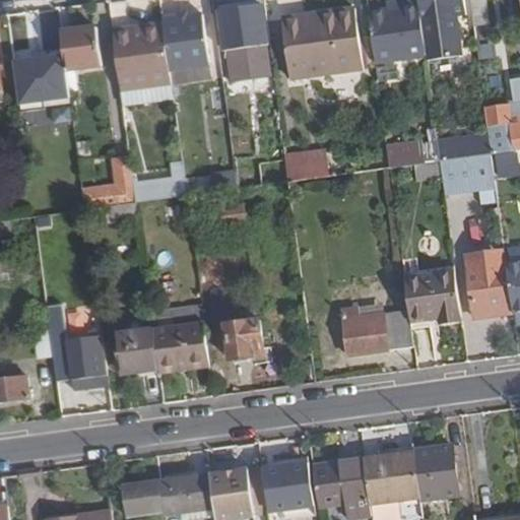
[(385,11),(369,13),(375,64),(425,57),(416,0),(413,0),(399,2),(400,9),(401,16),(386,18),(385,11)]
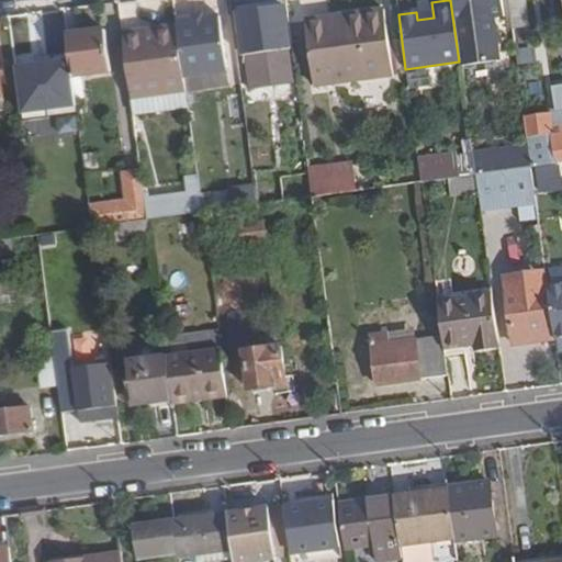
[(502,0),(450,0),(459,62),(460,66),(502,59),(496,19),(505,17),(502,0)]
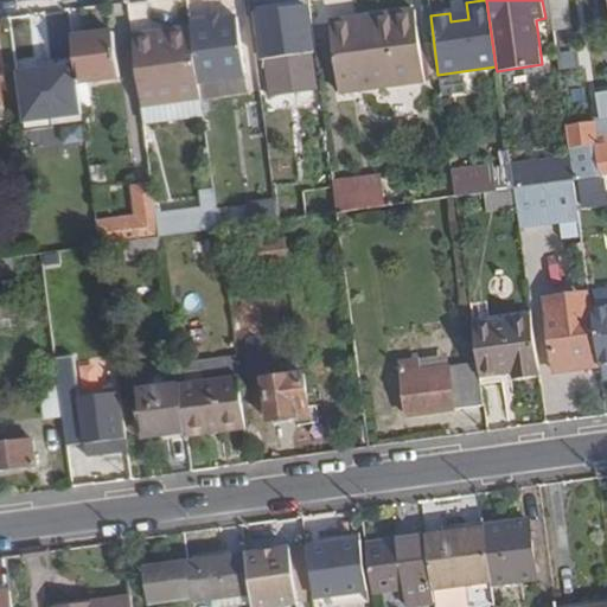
[(567,0),(547,0),(551,32),(569,30),(572,30),(567,0)]
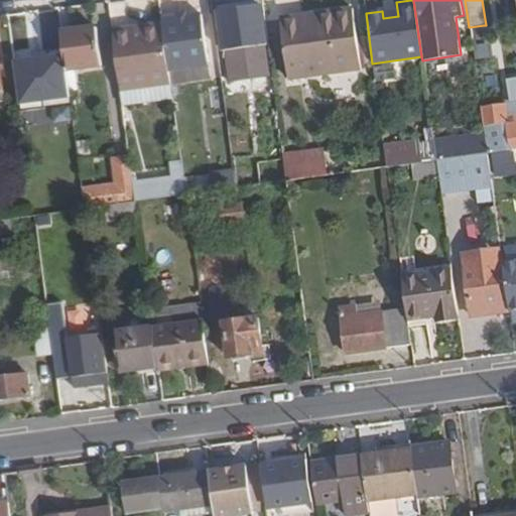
[(264,45),(259,7),(218,12),(223,51),(226,71),(267,65),(264,45)]
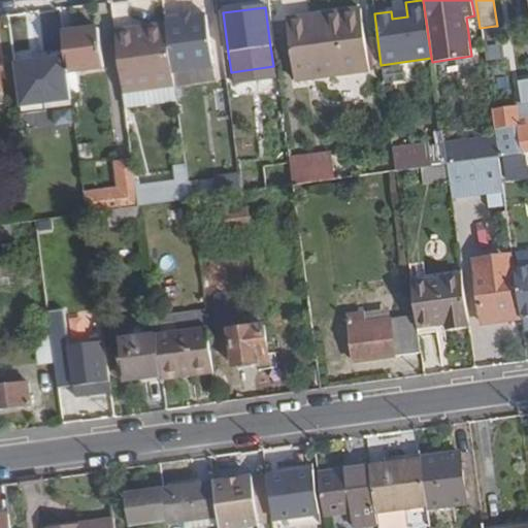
[(368,71),(360,9),(287,20),(295,80),(368,71)]
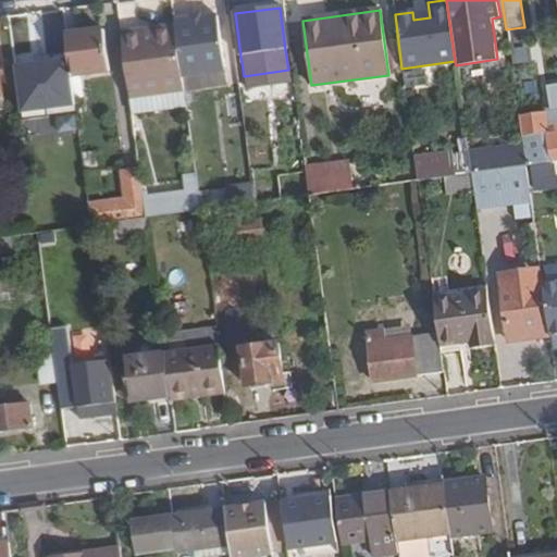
[(429,10),(412,12),(413,20),(430,17),(429,10)]
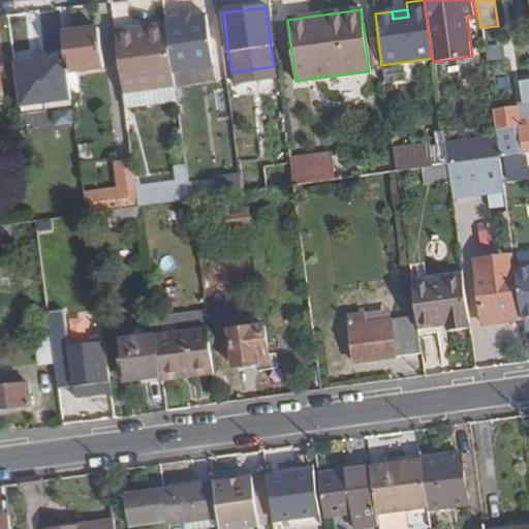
[(164,20),(166,36),(174,87),(215,82),(213,68),(214,68),(206,14),(164,20)]
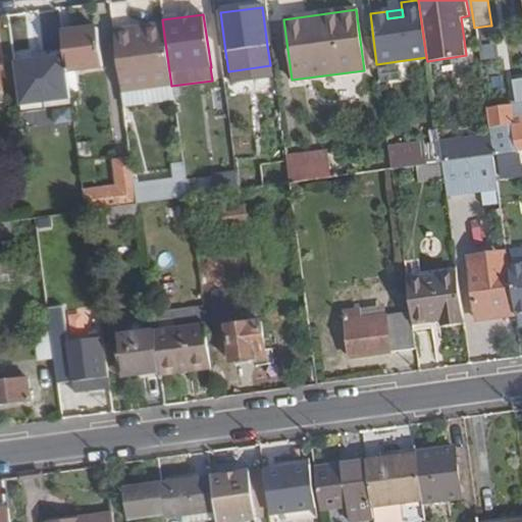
[(489,25),(474,28),(477,45),(492,44),(489,25)]
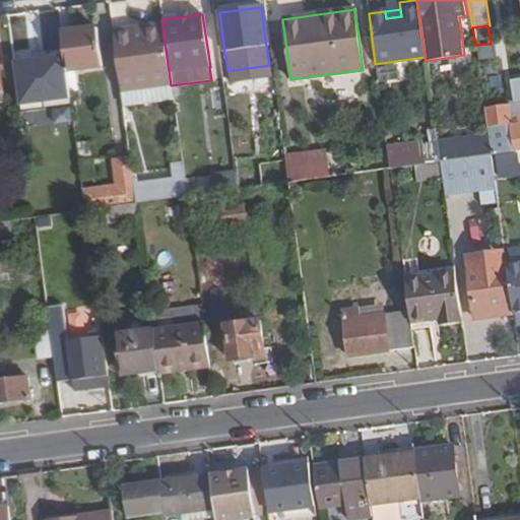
[(95,28),(61,33),(66,71),(101,67),(95,28)]
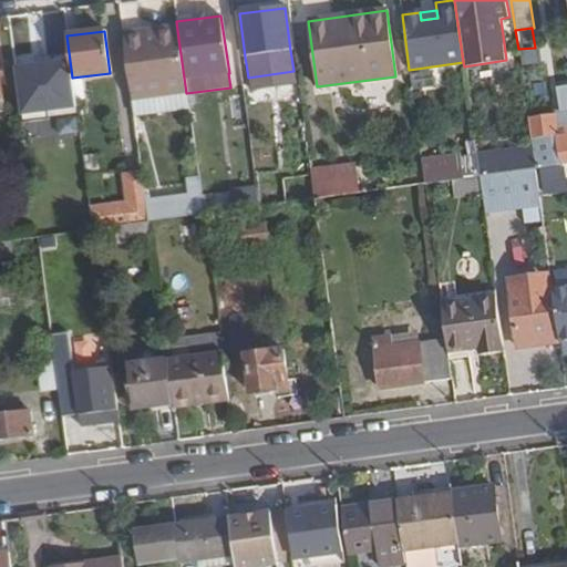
[(138,33),(122,35),(131,100),(186,93),(178,39),(141,44),(138,33)]
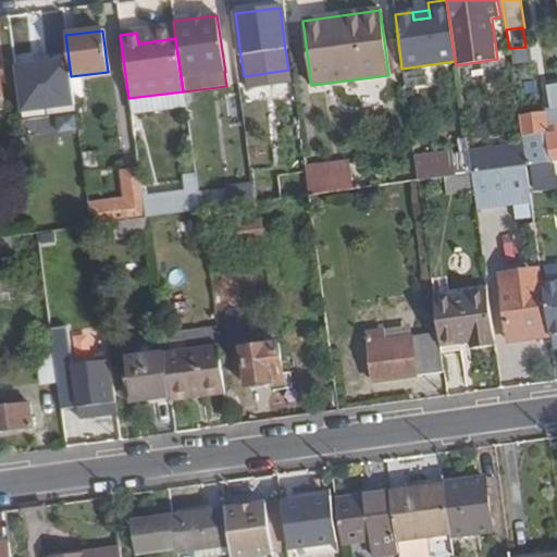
[(183,91),(128,98),(132,115),(185,109),(183,91)]
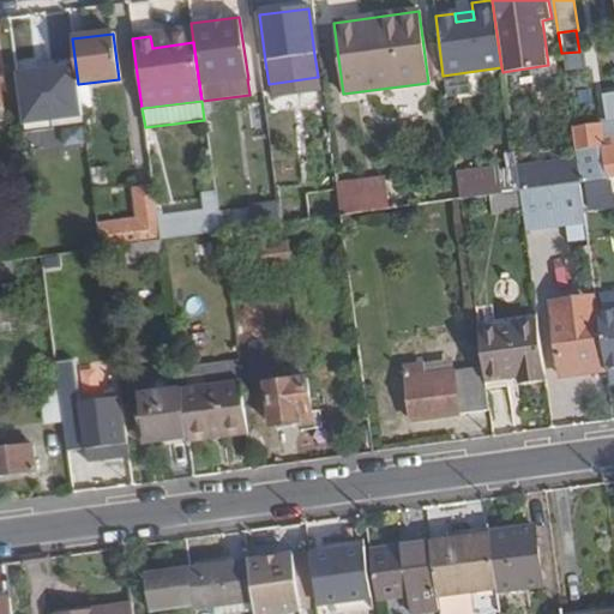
[(605,124),(572,130),(577,161),(579,184),(613,179),(613,137),(607,139),(605,124)]
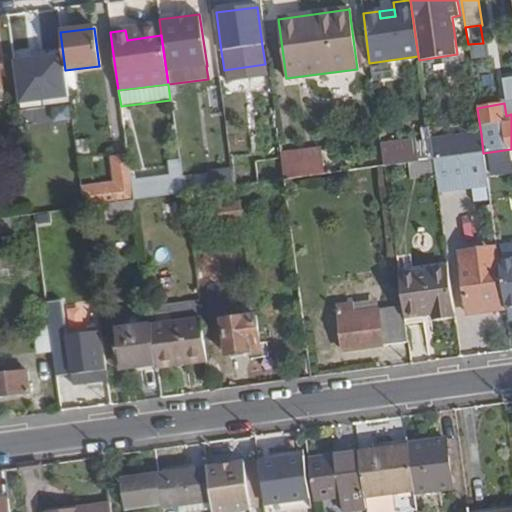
[(481,134),(448,138),(450,157),(483,153),(481,134)]
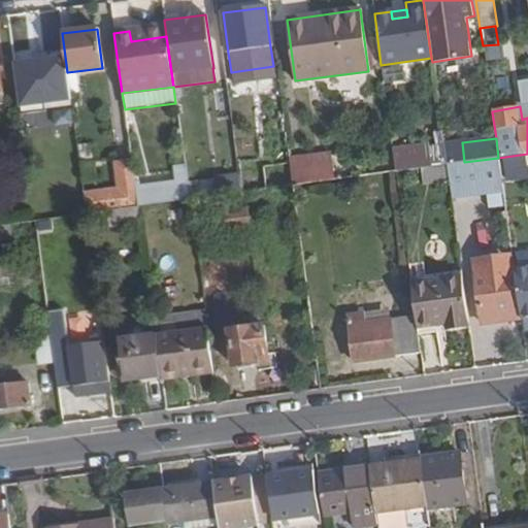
[(393,146),(396,171),(422,168),(446,165),(442,144),(430,145),(430,141),(393,146)]
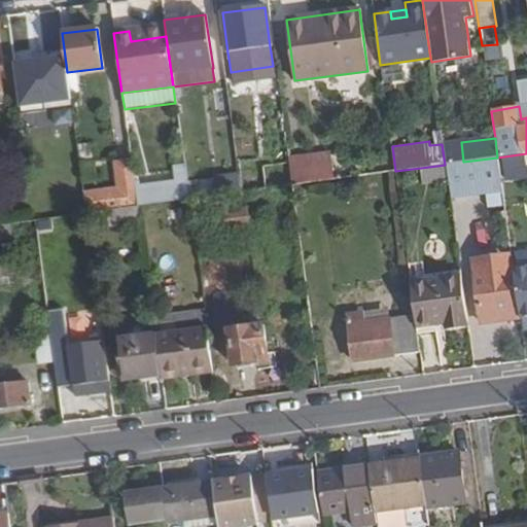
[(461,142),(442,144),(445,165),(463,162),(461,142)]
